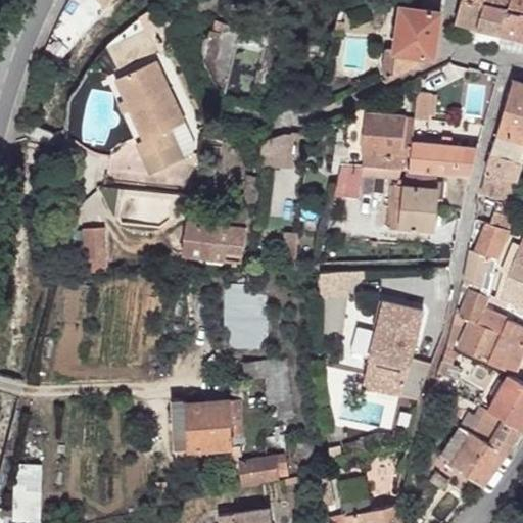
[(97,0),(105,8),(113,0),(97,0)]
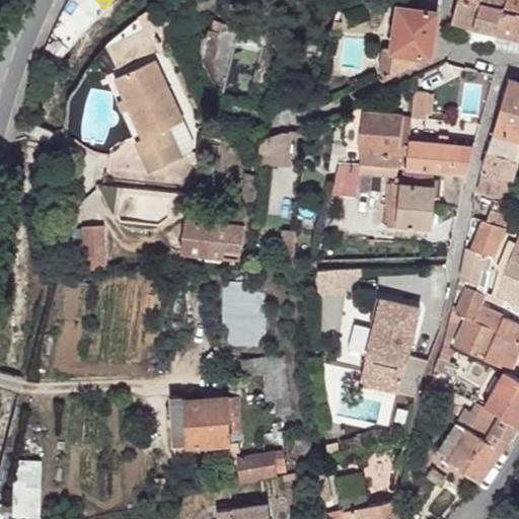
[(474,26),(482,2),(476,1),(476,0),(457,0),(452,20),(473,26),(474,26)]
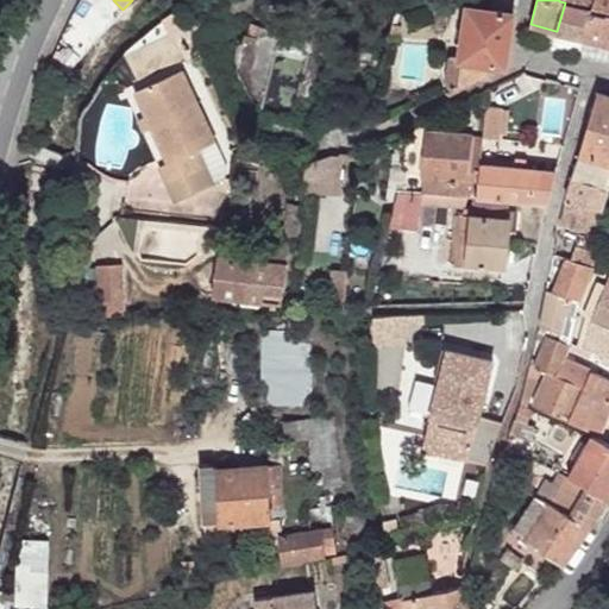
[(585,38),(594,10),(608,13),(608,0),(581,0),(579,6),(565,2),(557,31),(585,38)]
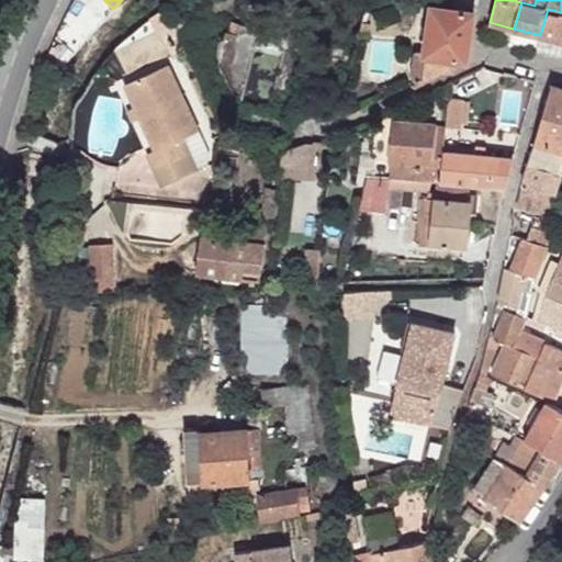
[(467,60),(470,35),(474,11),(431,4),(425,52),(416,51),(412,71),(416,86),(467,60)]
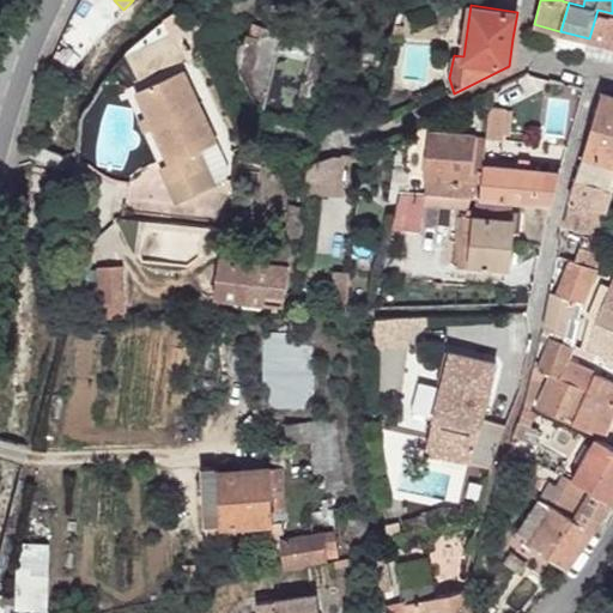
[(612,44),(612,13),(598,10),(589,38),(612,44)]
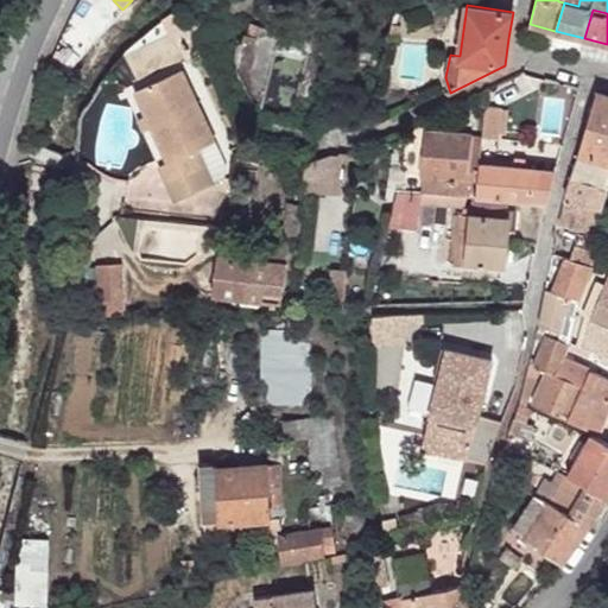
[(252,23),(248,35),(257,37),(259,25),(252,23)]
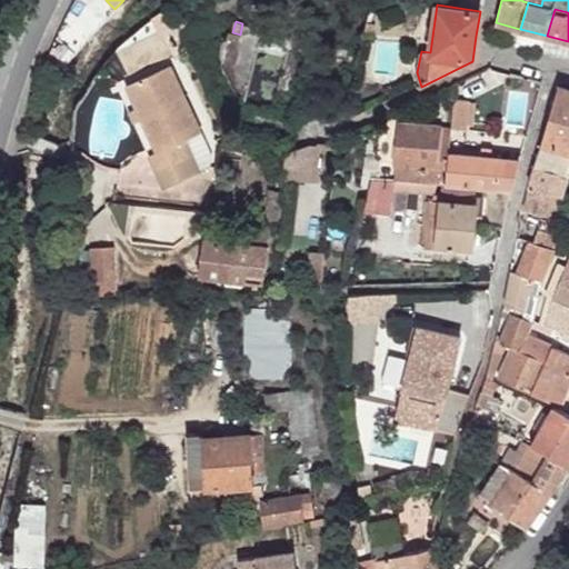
[(519,29),(496,22),(491,38),(516,45),(519,29)]
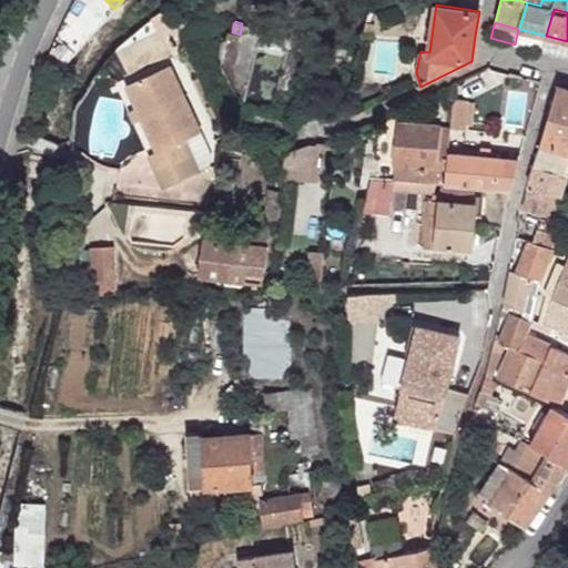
[(236,109),(241,111),(261,28),(242,23),(240,34),(232,32),(229,31),(226,38),(223,37),(222,66),(236,95),(235,103),(236,109)]
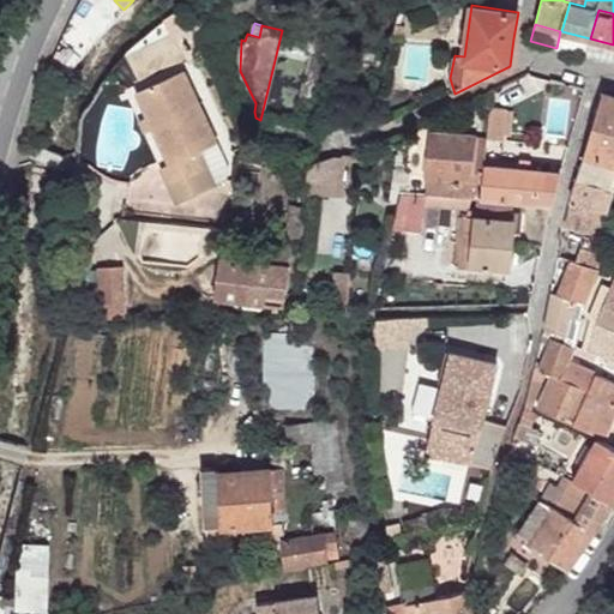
[(395,25),(392,36),(404,37),(405,28),(395,25)]
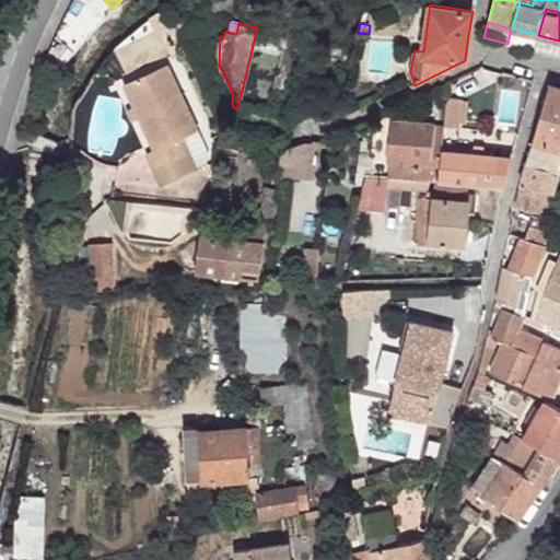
[(533,51),(538,35),(512,28),(511,28),(508,44),(506,45),(533,51)]
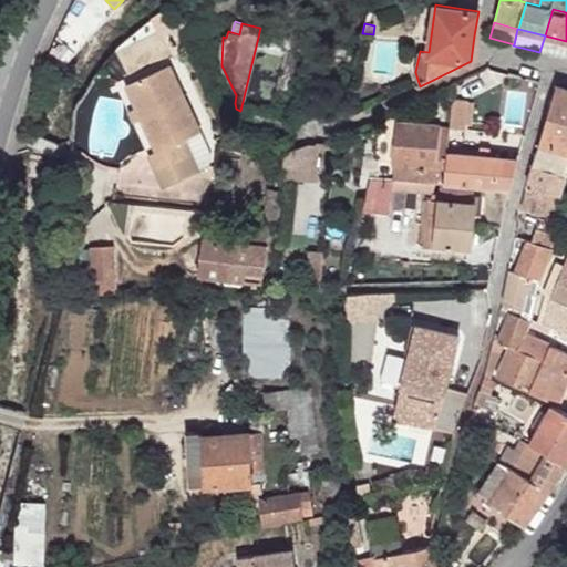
[(566,59),(566,41),(545,35),(539,52),(566,59)]
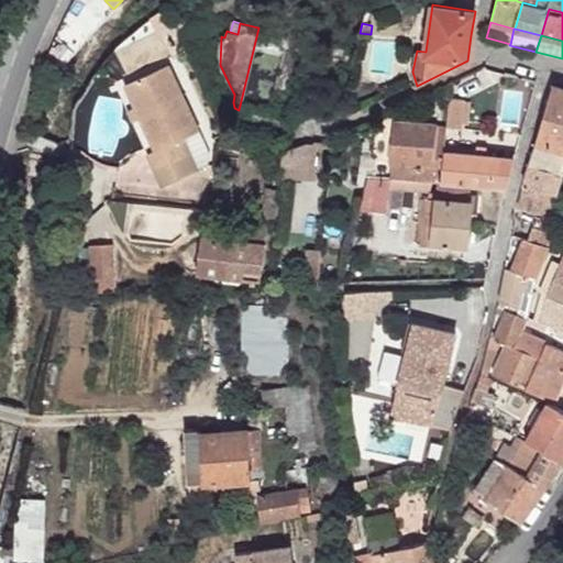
[(354,56),(352,65),(360,66),(362,57),(354,56)]
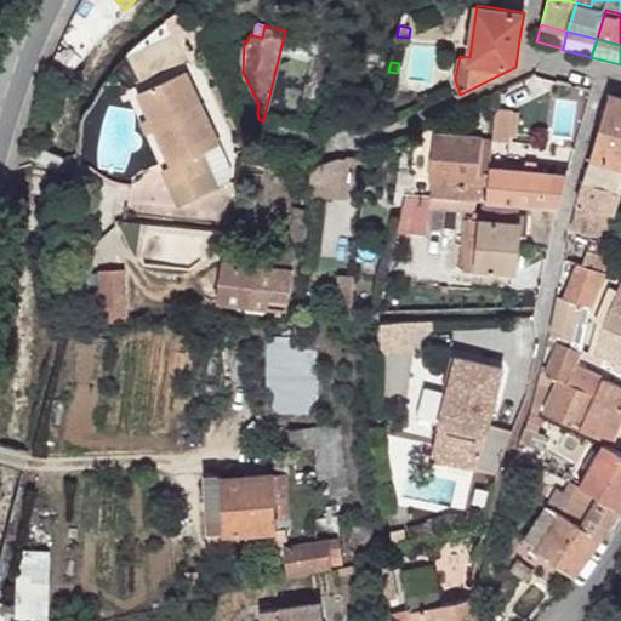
[(163,170),(178,206),(192,200),(210,192),(217,188),(201,153),(218,146),(186,72),(137,93),(149,119),(154,131),(171,166),(163,170)]
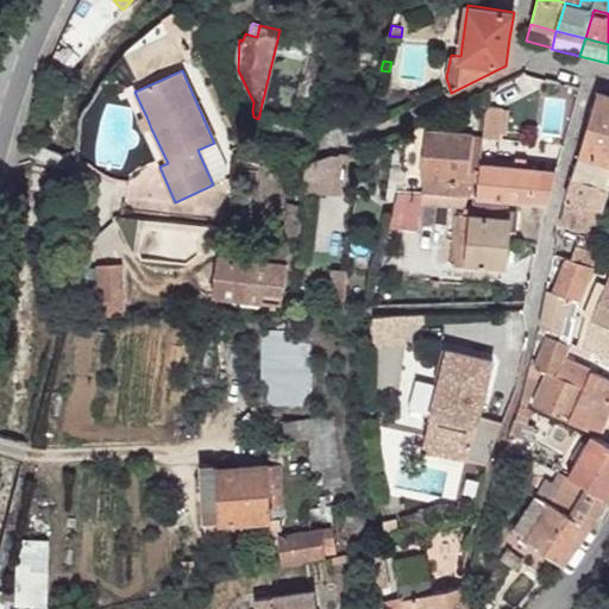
[(608,95),(597,93),(572,179),(607,188),(608,179),(608,95)]
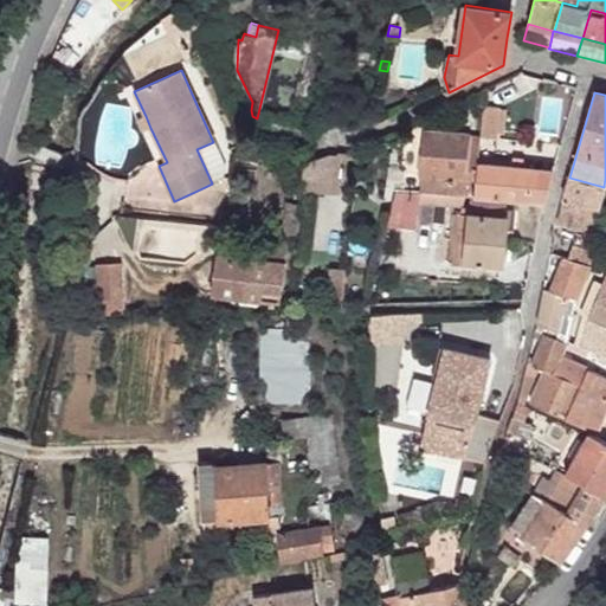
[(482,136),(481,137),(497,140),(497,133),(500,109),(500,108),(484,107),(482,136)]
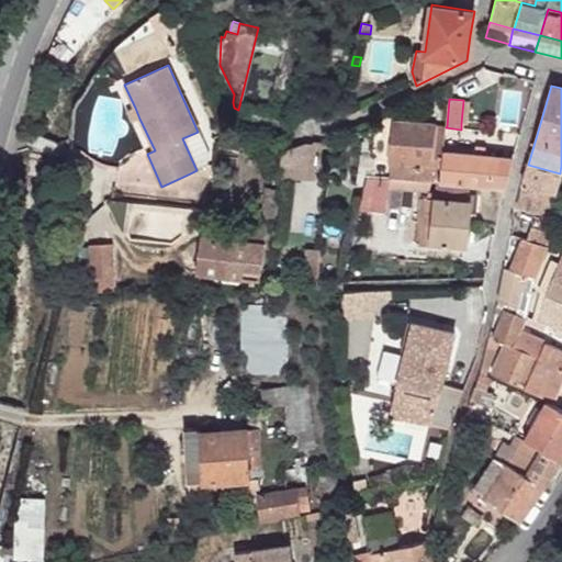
[(139,119),(135,108),(127,111),(132,122),(139,119)]
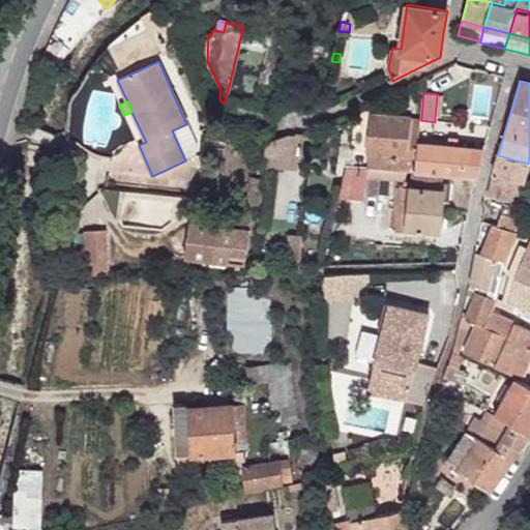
[(372,153),(370,168),(405,171),(412,172),(416,172),(418,143),(420,125),(410,124),(411,118),(372,114),(369,153),(372,153)]
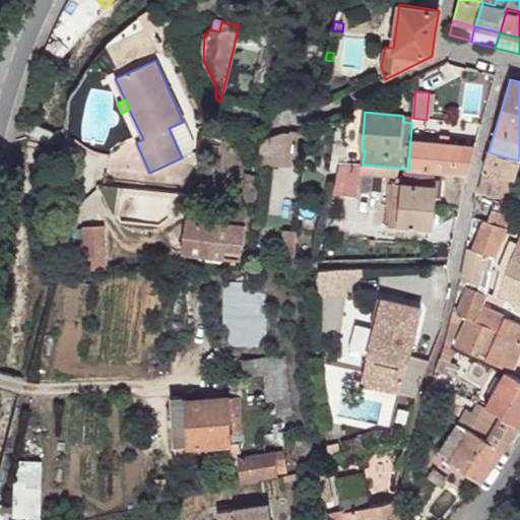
[(169,128),(182,157),(191,153),(193,143),(183,122),(169,128)]
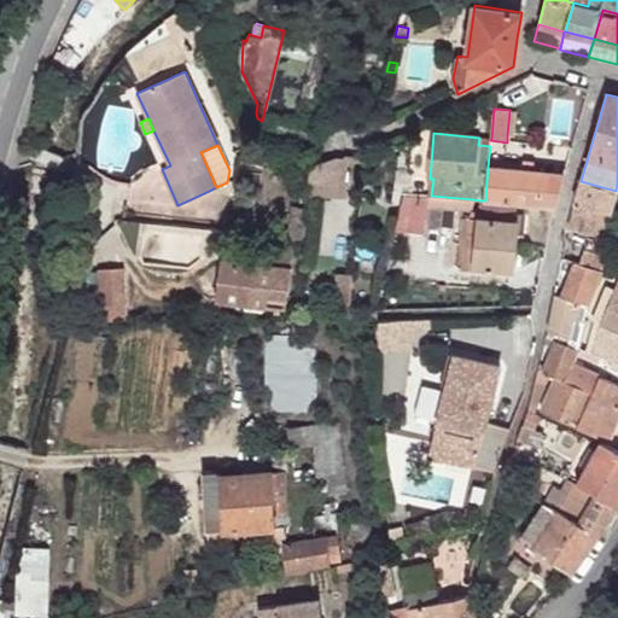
[(312,167),(309,196),(344,197),(347,157),(338,158),(312,167)]
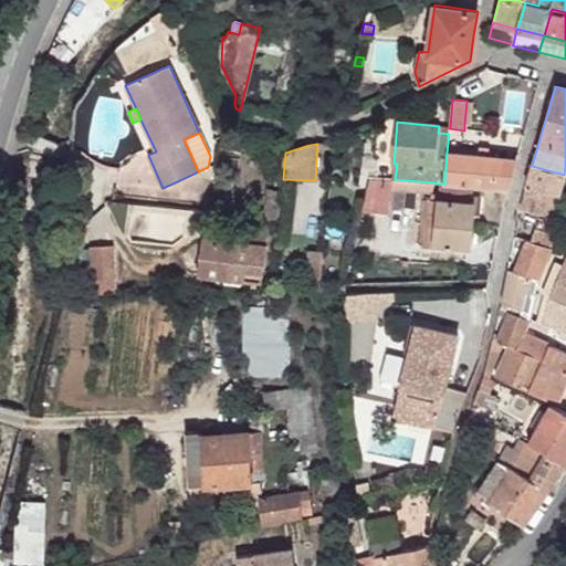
[(447,153),(444,184),(472,187),(507,190),(516,160),(488,157),(447,153)]
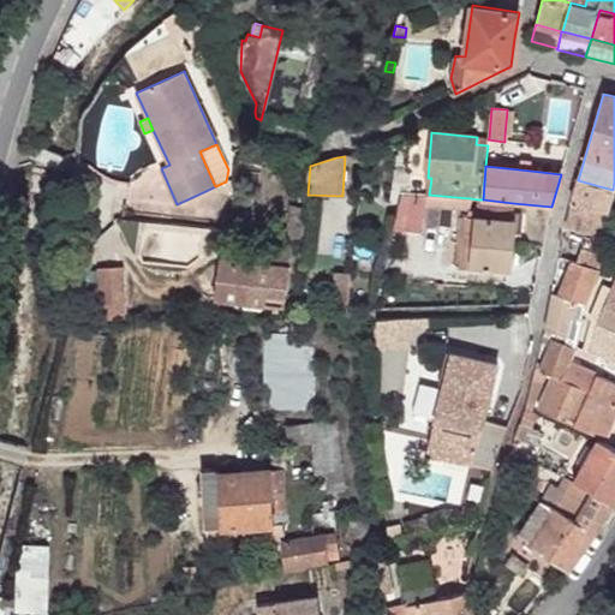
[(591,233),(587,250),(597,254),(608,209),(613,190),(578,180),(568,213),(565,227),(591,233)]
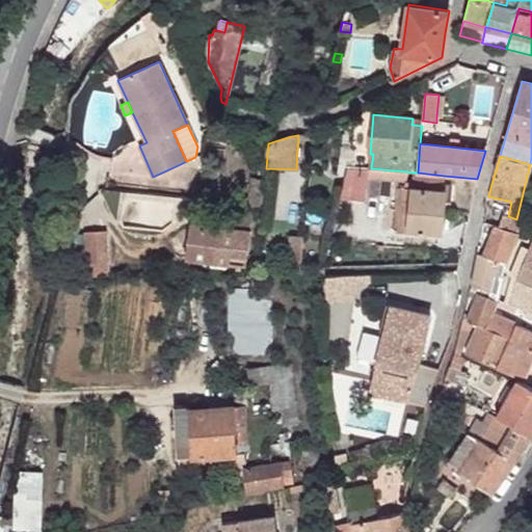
[(165,175),(182,167),(180,164),(164,171),(165,175)]
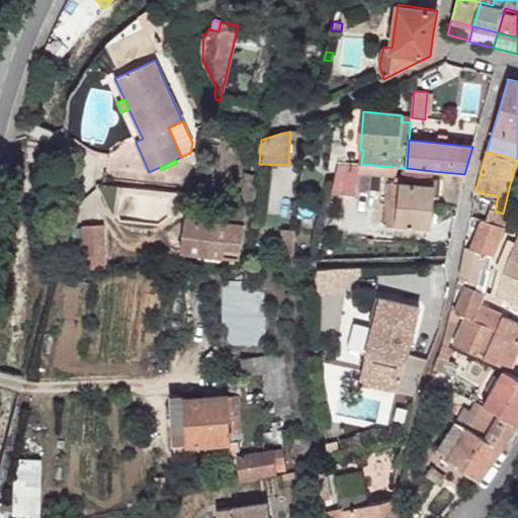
[(339,163),(332,191),(355,195),(357,173),(359,164),(339,163)]
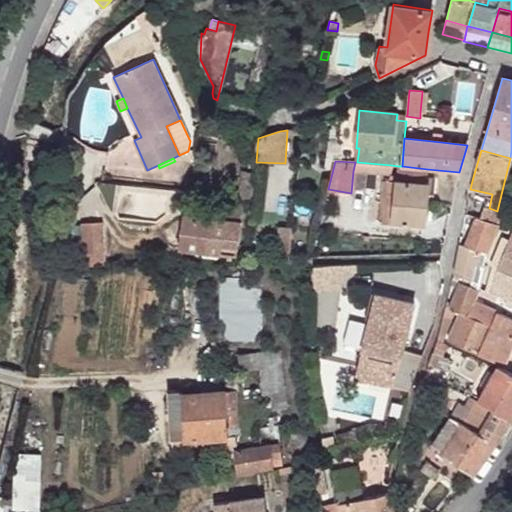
[(355,162),(353,171),(391,174),(391,165),(357,162),(355,162)]
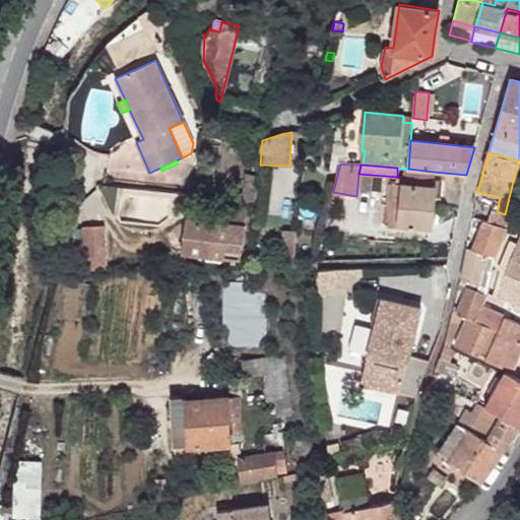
[(403,185),(399,225),(431,229),(436,186),(432,186),(434,172),(408,169),(404,169),(403,185)]
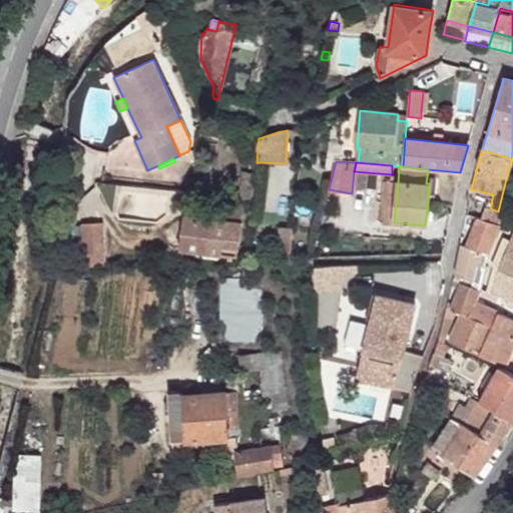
[(243,173),(242,185),(251,186),(253,174),(243,173)]
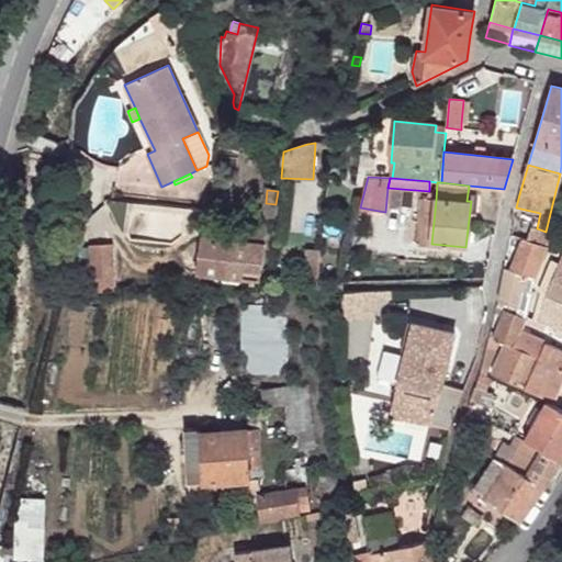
[(531,226),(527,240),(546,247),(551,234),(555,235),(561,209),(561,193),(555,191),(546,232),(537,228),(531,226)]
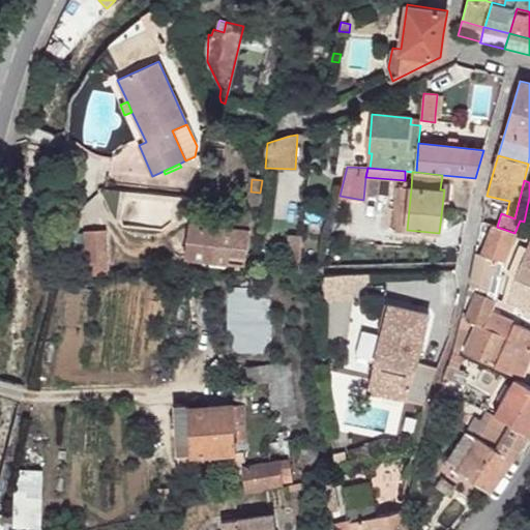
[(393,228),(407,230),(411,188),(398,187),(393,228)]
